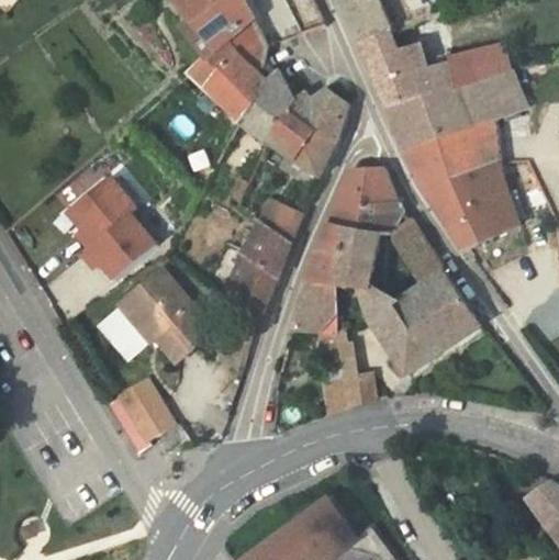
[(175,0),(192,21),(215,49),(254,17),(244,0),(175,0)]
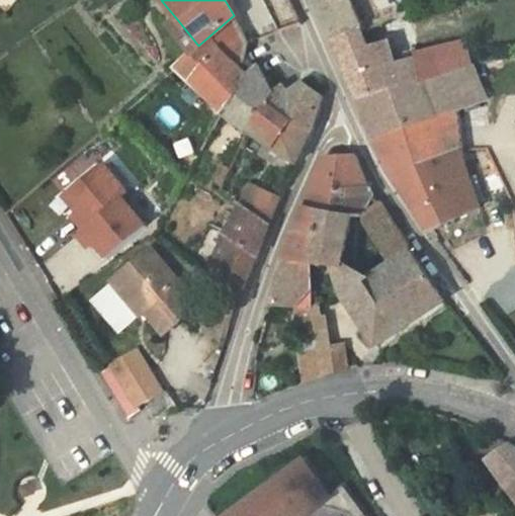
[(359,28),(362,27),(350,0),(314,0),(330,39),(359,28)]
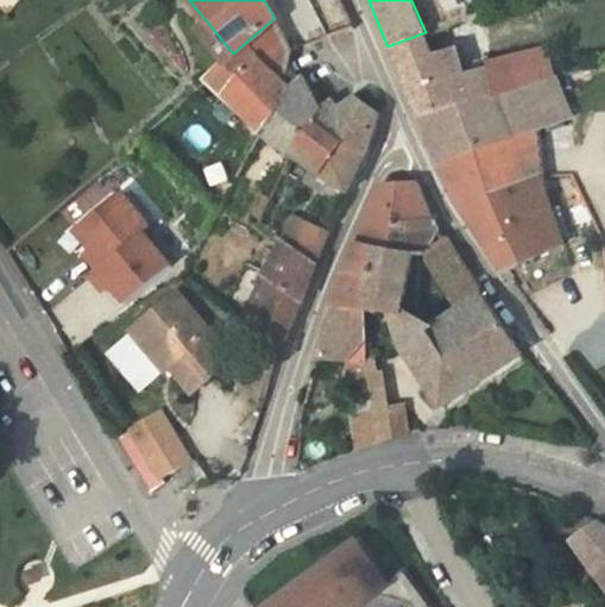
[(459,5),(451,8),(455,19),(464,16),(459,5)]
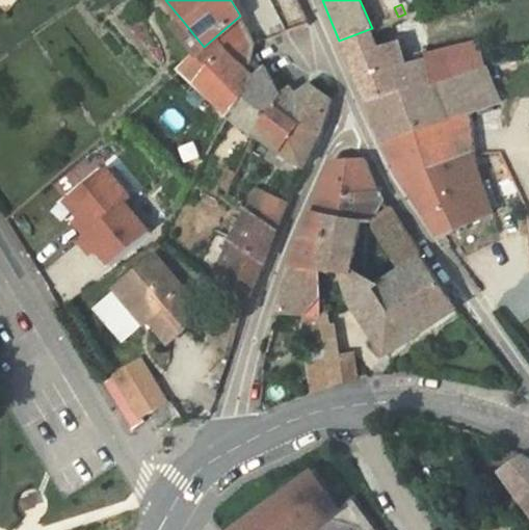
[(216,102),(227,115),(247,86),(252,76),(249,75),(255,71),(249,68),(254,42),(240,16),(204,47),(195,54),(179,68),(194,82),(211,97),(216,102)]
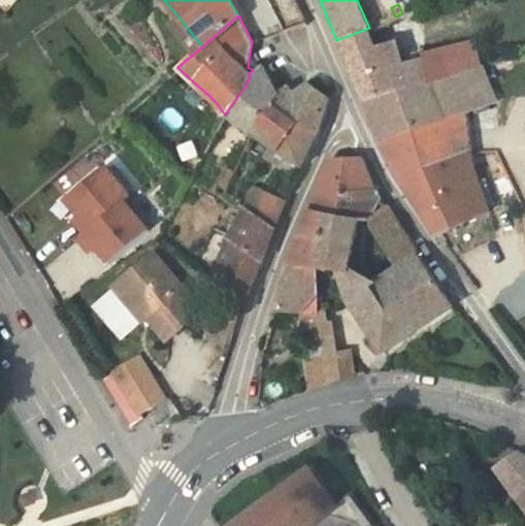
[(202,46),(181,20),(172,26),(194,54),(202,46)]
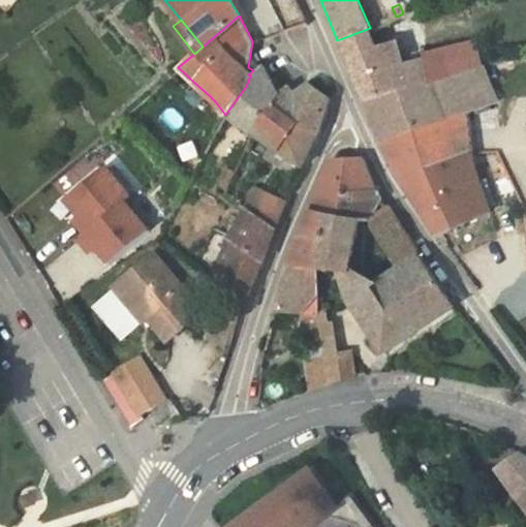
[(367,29),(337,40),(347,61),(353,75),(364,100),(399,91),(429,84),(481,65),(473,38),(457,43),(457,44),(424,55),(424,56),(403,62),(399,50),(397,40),(374,48),(367,29)]
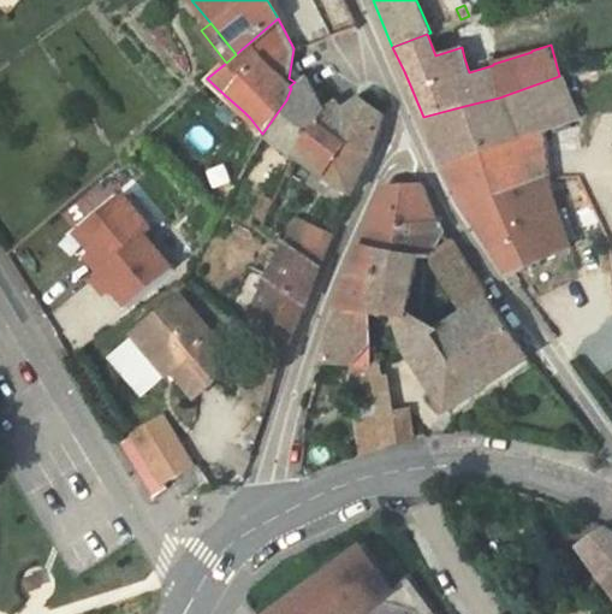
[(322,108),(304,75),(295,82),(289,87),(291,88),(286,100),(262,134),(292,153),(318,120),(324,111),(322,108)]
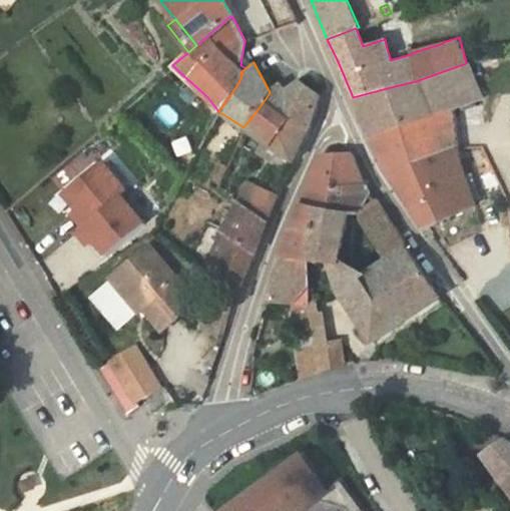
[(473,100),(480,98),(466,63),(416,81),(387,88),(402,126),(452,108),(457,106),(473,100)]
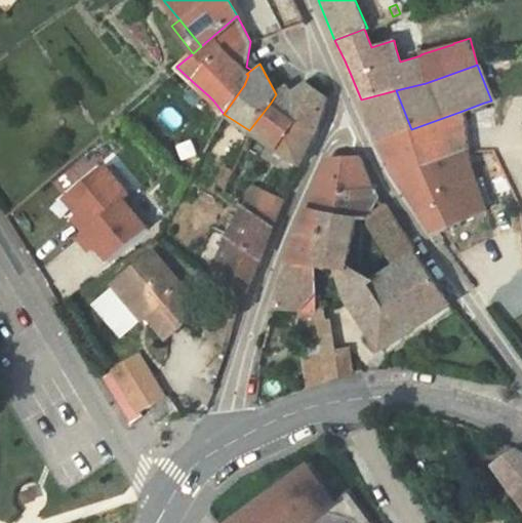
[(208,95),(192,81),(185,89),(201,104),(208,95)]
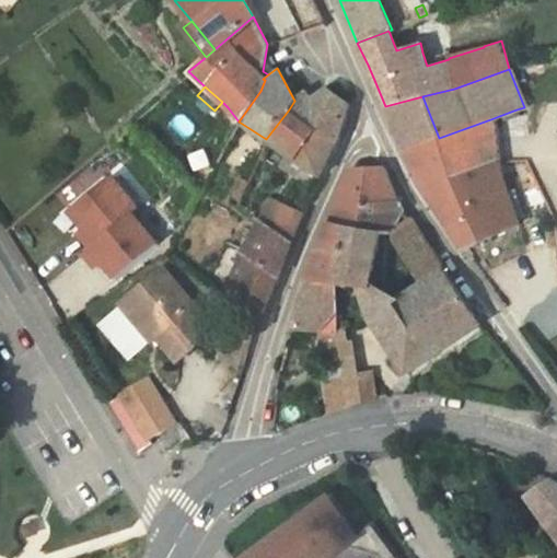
[(325,86),(310,100),(316,129),(314,132),(336,141),(347,106),(348,106),(349,103),(325,86)]
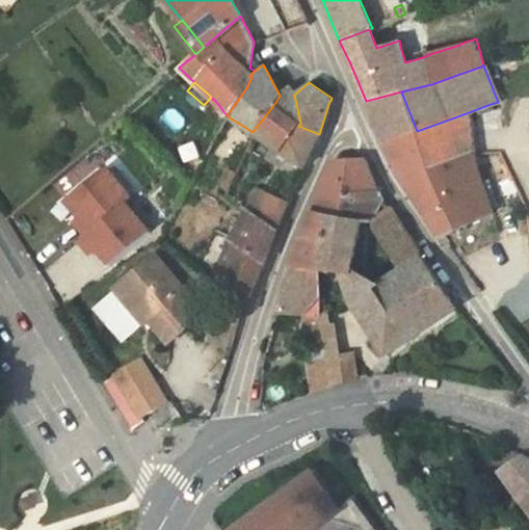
[(274,104),(300,123),(294,95),(289,86),(279,94),(280,96),(274,104)]
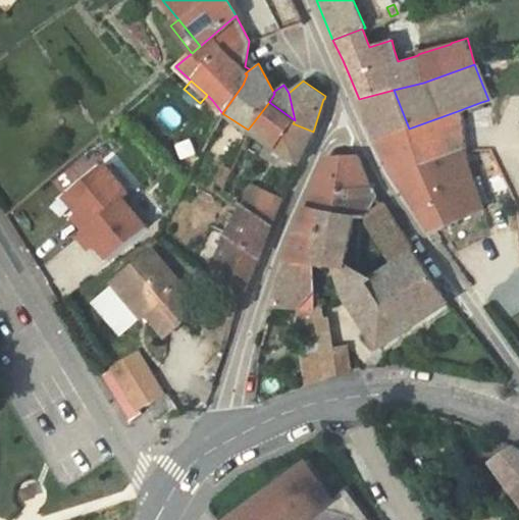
[(421,166),(409,128),(394,90),(359,99),(376,139),(380,146),(398,178),(421,166)]
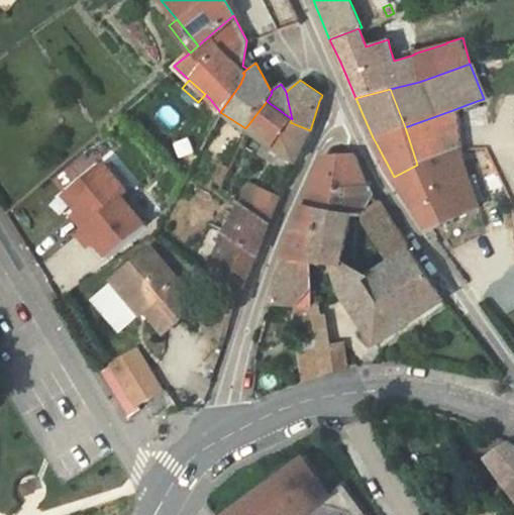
[(306,139),(310,130),(290,122),(292,119),(267,101),(245,128),(262,139),(273,148),(285,156),(286,156),(294,161),(293,164),(296,166),(304,147),(303,146),(303,143),(305,139),(306,139)]
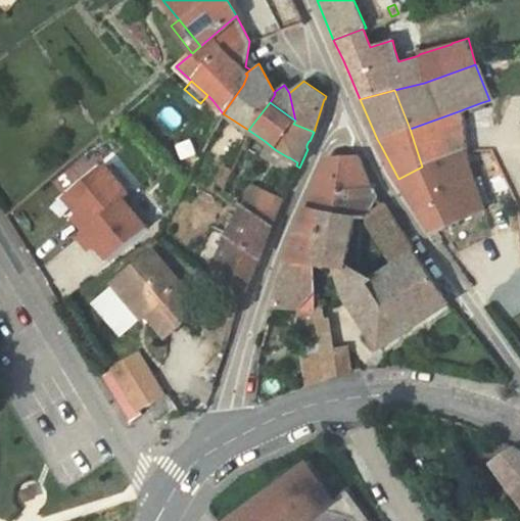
[(482,102),(466,108),(468,112),(483,106),(482,102)]
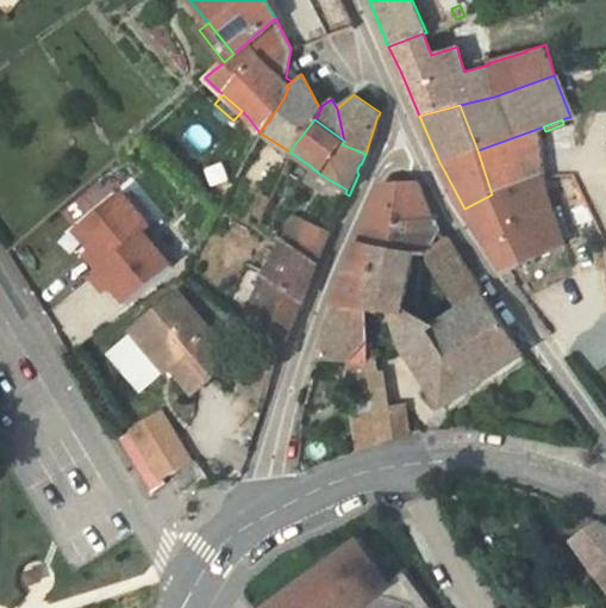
[(542,182),(539,159),(537,129),(478,150),(492,194),(526,179),(542,182)]
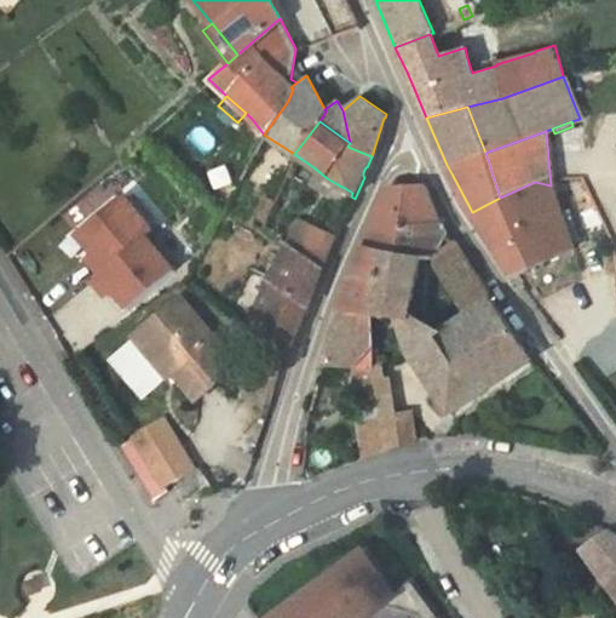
[(571,246),(556,199),(551,186),(535,182),(500,198),(472,212),(493,245),(512,275),(571,246)]
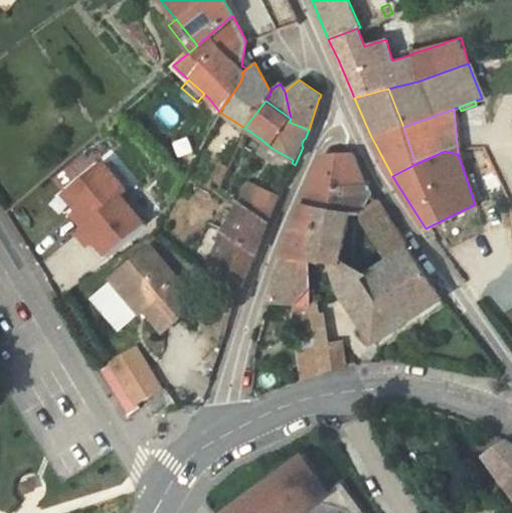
[(300,204),(316,207),(328,209),(331,183),(363,182),(357,163),(352,153),(320,155),(313,169),(300,204)]
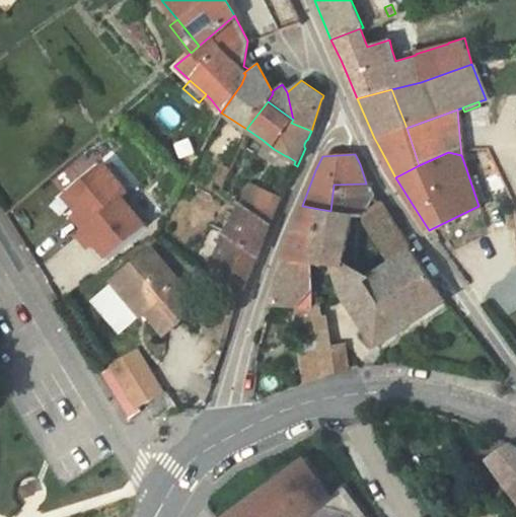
[(295,161),(286,156),(284,161),(293,166),(294,164),(295,161)]
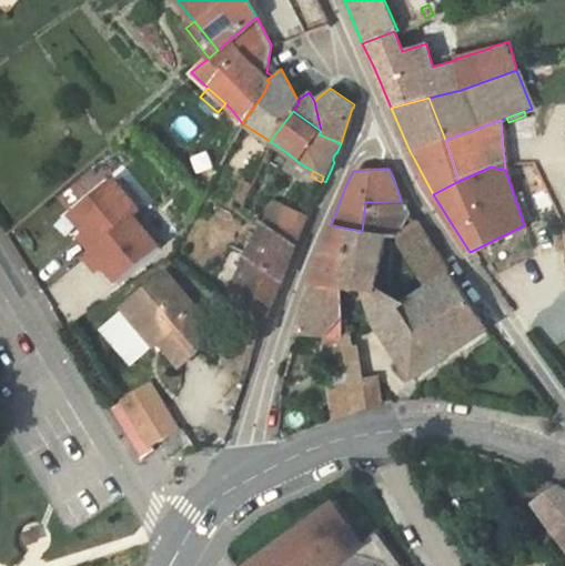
[(110,175),(68,212),(82,229),(76,234),(89,249),(82,255),(96,270),(101,264),(115,281),(159,245),(131,213),(137,208),(110,175)]
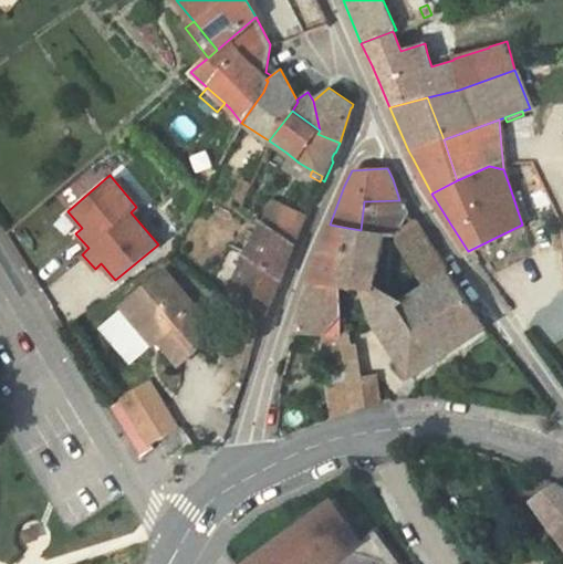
[(249,183),(240,178),(231,199),(240,202),(249,183)]
